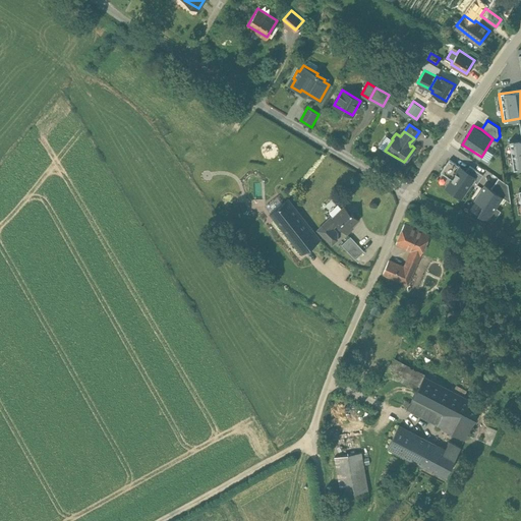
[(520,139),(509,141),(513,169),(520,167),(520,139)]
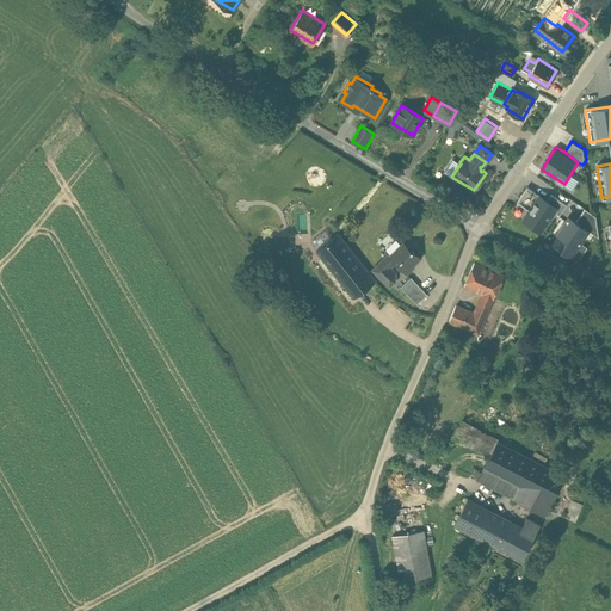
[(517,202),(530,210),(539,196),(528,187),(517,202)]
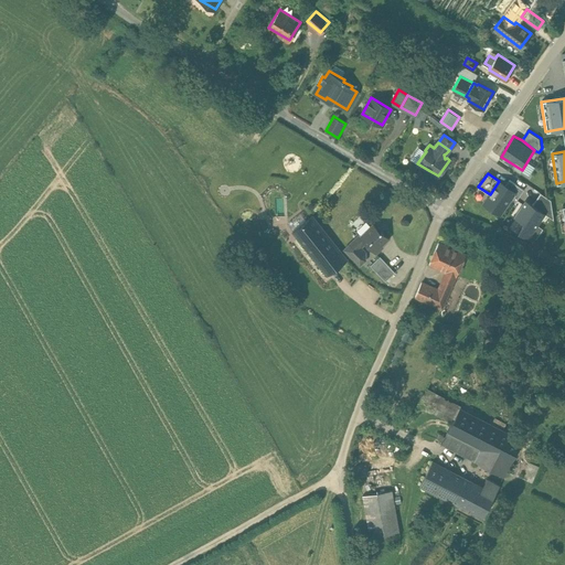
[(510,179),(505,185),(514,191),(512,195),(518,199),(524,190),(510,179)]
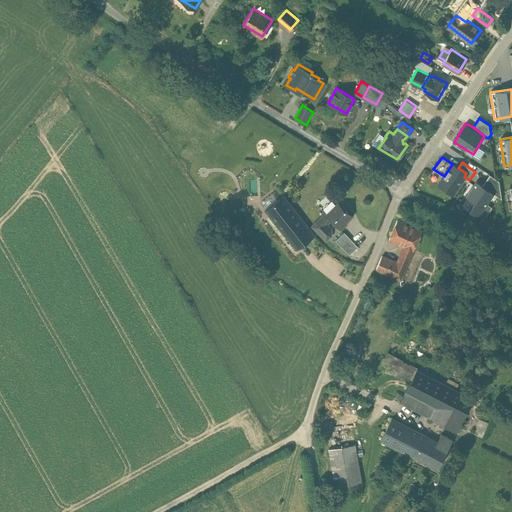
[(453,193),(464,177),(466,173),(458,168),(452,164),(444,176),(439,184),(453,193)]
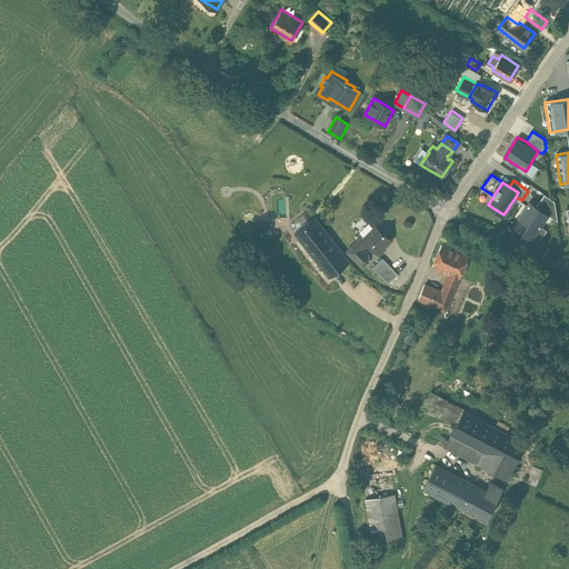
[(549,216),(557,220),(555,202),(543,195),(536,207),(549,216)]
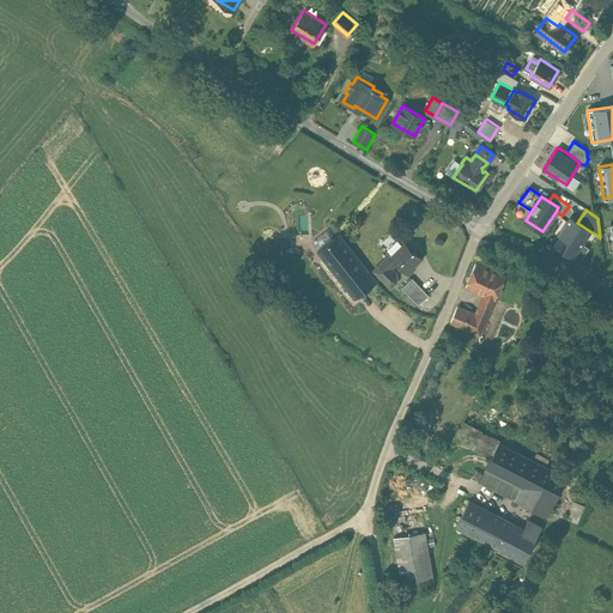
[(577,223),(568,217),(556,236),(566,243),(560,253),(574,261),(592,232),(577,223)]
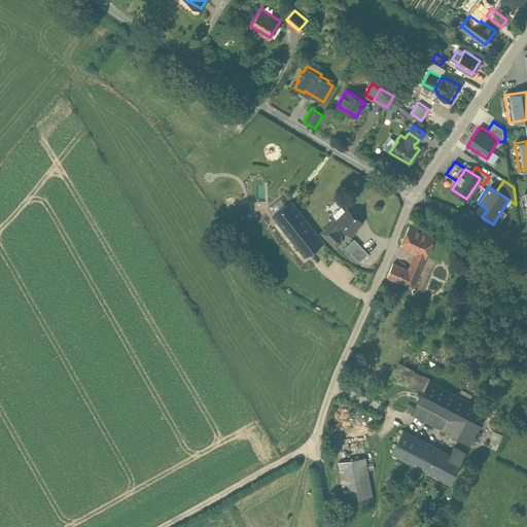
[(273,213),(286,205),(281,198),(269,207),(273,213)]
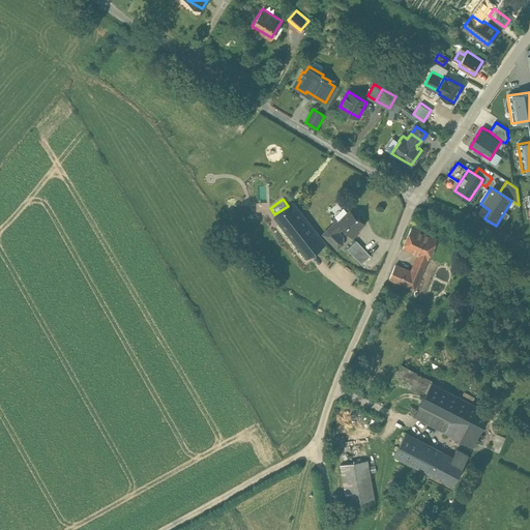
[(325,243),(293,203),(275,217),(307,258),(325,243)]
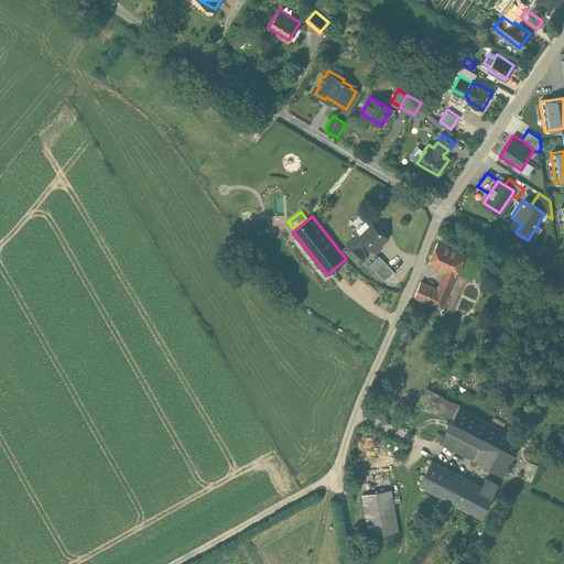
[(359,235),(349,243),(344,249),(359,264),(365,259),(365,251),(359,246),(365,241),(376,252),(382,245),(381,243),(388,237),(380,229),(379,230),(373,224),(360,236),(359,235)]
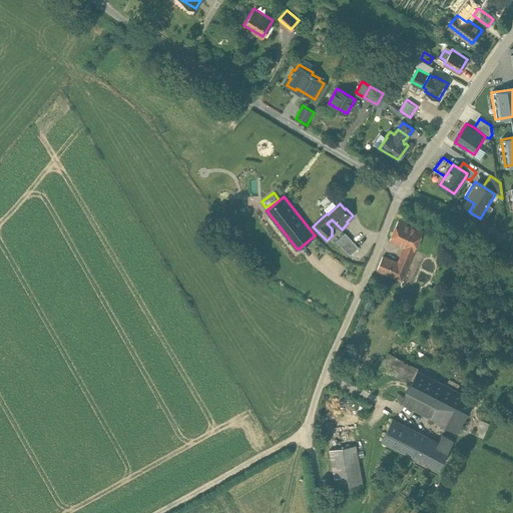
[(423,230),(398,220),(390,239),(415,250),(423,230)]
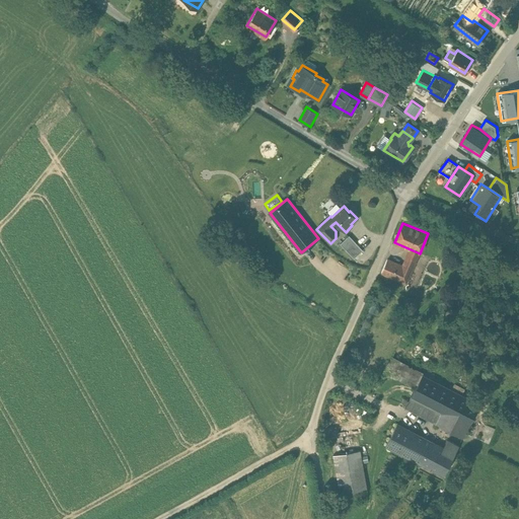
[(349,235),(341,243),(346,249),(355,241),(349,235)]
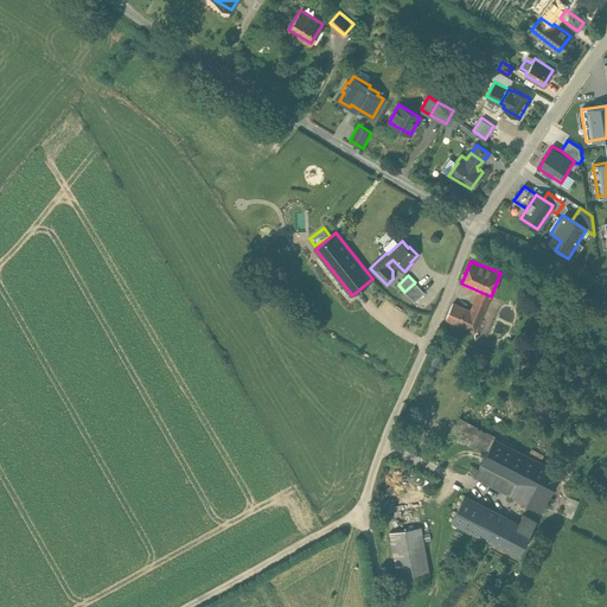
[(415,282),(404,292),(414,302),(425,292),(415,282)]
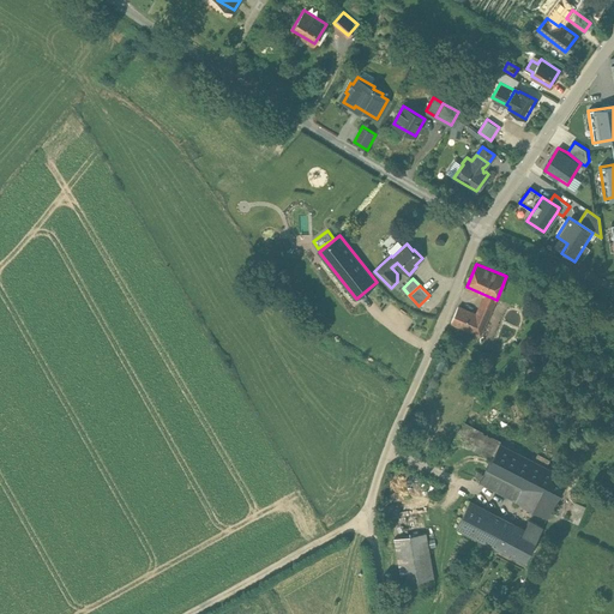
[(476,314),(458,306),(451,321),(480,335),(492,308),(481,304),(476,314)]
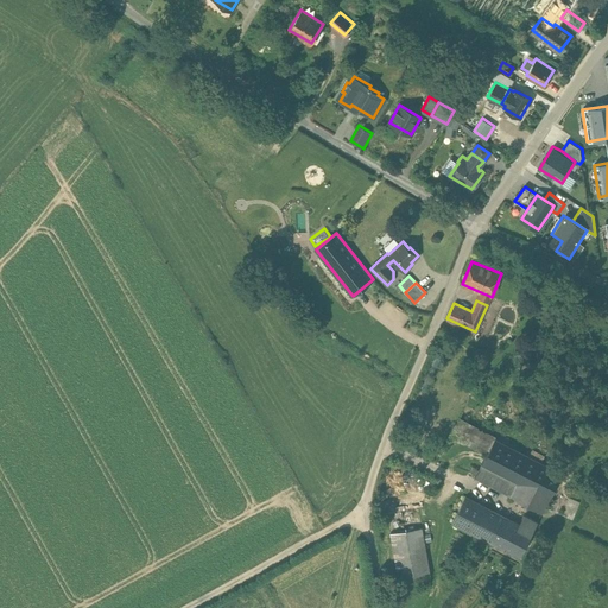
[(460,420),(451,436),(464,443),(473,428),(460,420)]
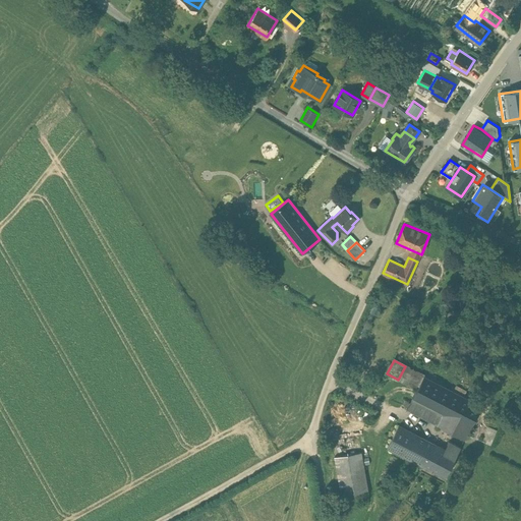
[(424,377),(405,366),(398,380),(418,389),(424,377)]
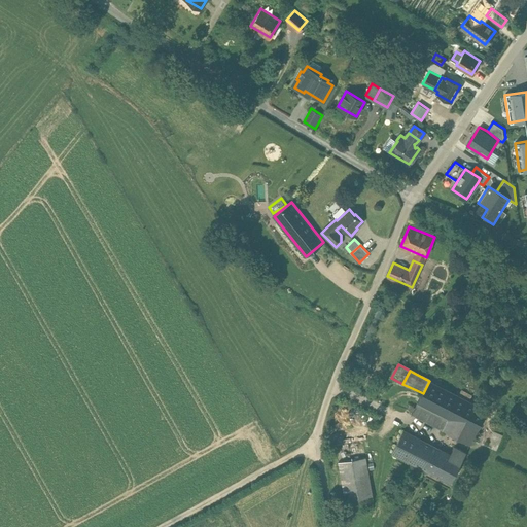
[(488,411),(429,381),(423,393),(412,414),(470,444),(488,411)]
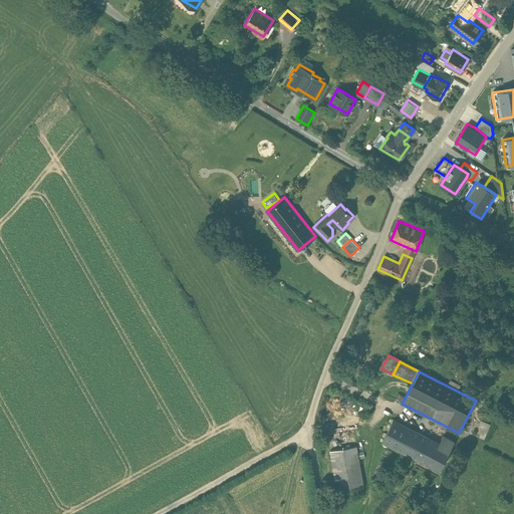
[(424,435),(394,420),(382,442),(413,457),(424,435)]
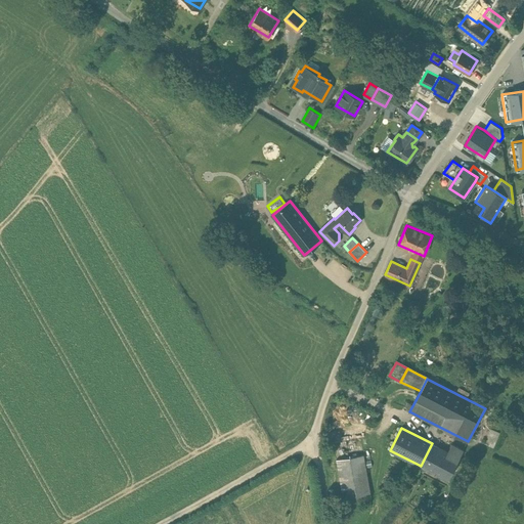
[(448,451),(432,443),(421,466),(448,480),(463,451),(451,445),(448,451)]
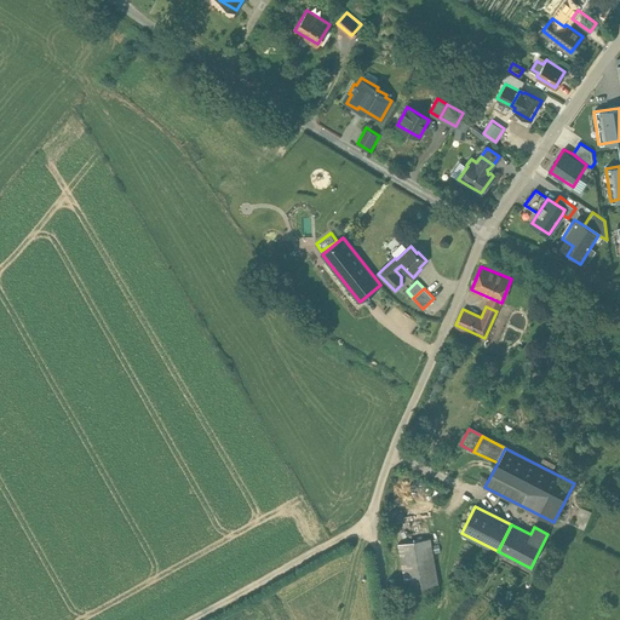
[(430,538),(399,544),(408,596),(440,590),(430,538)]
